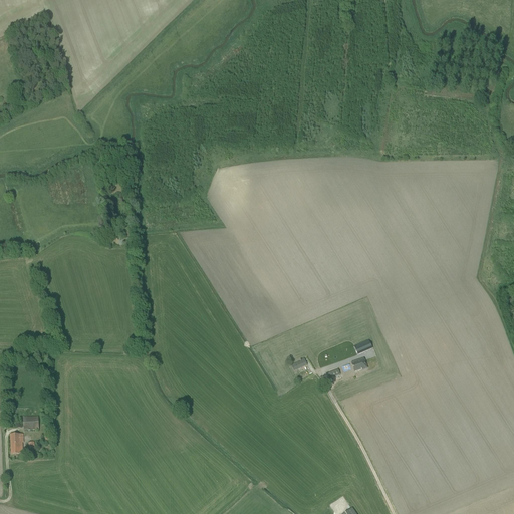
[(354,346),(357,355),(372,349),(368,340),(354,346)]
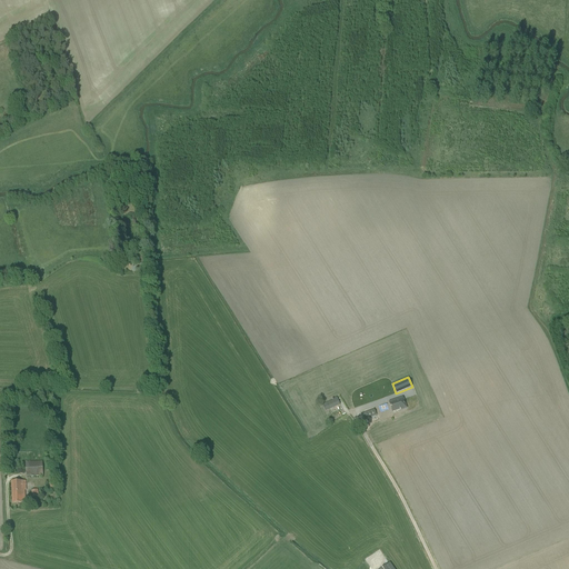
[(398,401),(389,403),(392,412),(401,410),(407,409),(402,398),(398,399),(398,401)]
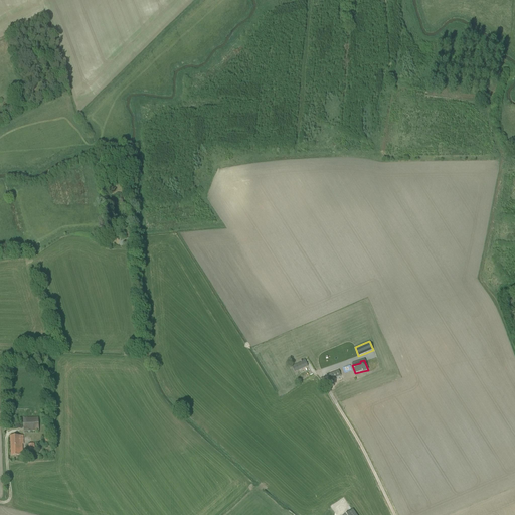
[(305,361),(292,367),(294,372),(308,366),(305,361)]
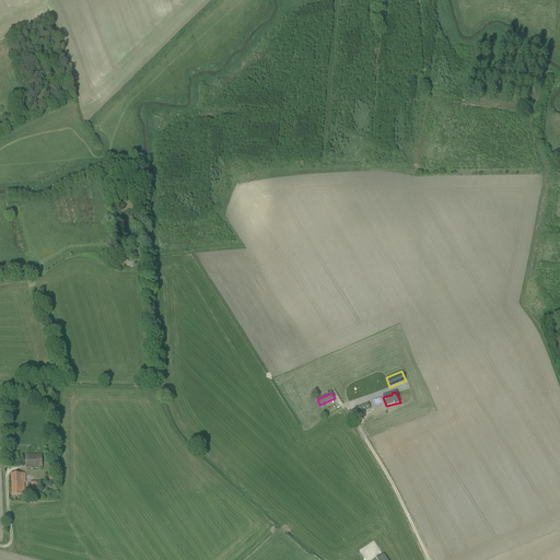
[(371,409),(368,403),(356,408),(359,413),(371,409)]
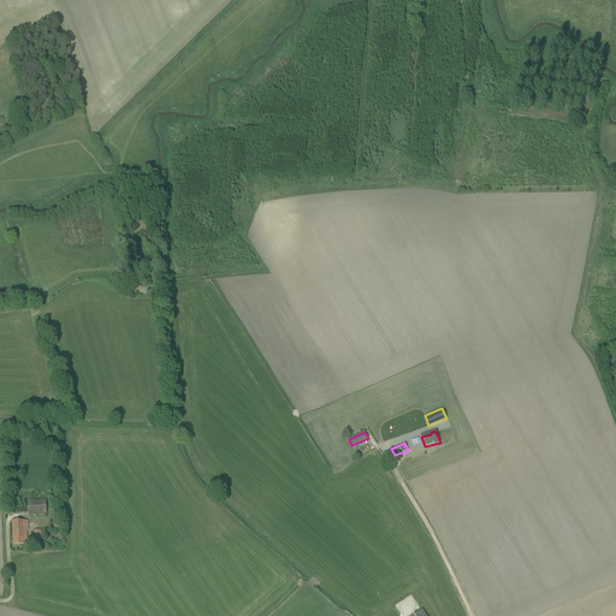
[(28,501),(29,516),(47,515),(46,499),(28,501)]
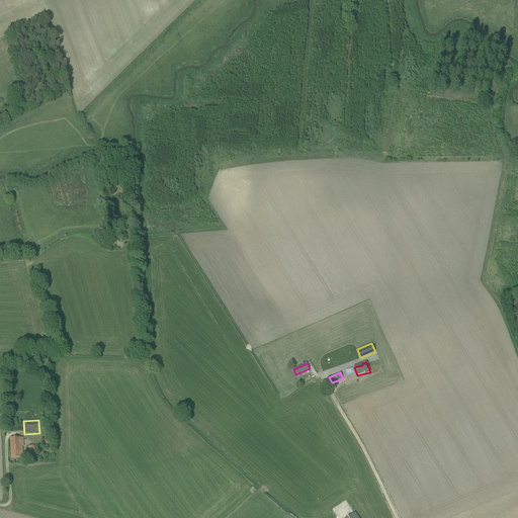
[(23,438),(10,438),(11,458),(14,458),(24,458),(23,453),(22,453),(22,451),(22,446),(23,446),(23,438)]
